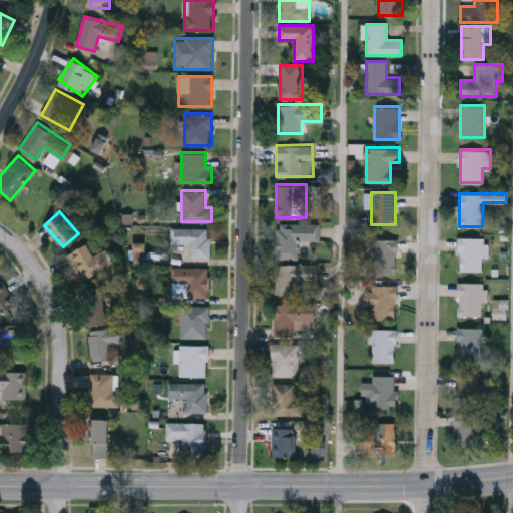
[(275,259),(276,222),(320,223),(319,240),(299,240),(299,259),(275,259)]
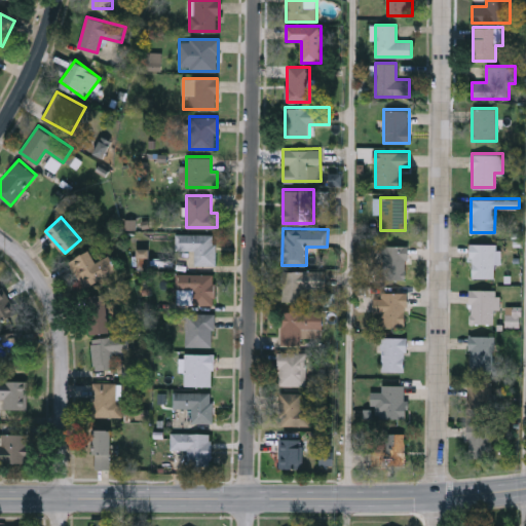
[(175,249),(175,233),(216,233),(216,264),(194,264),(194,249),(175,249)]
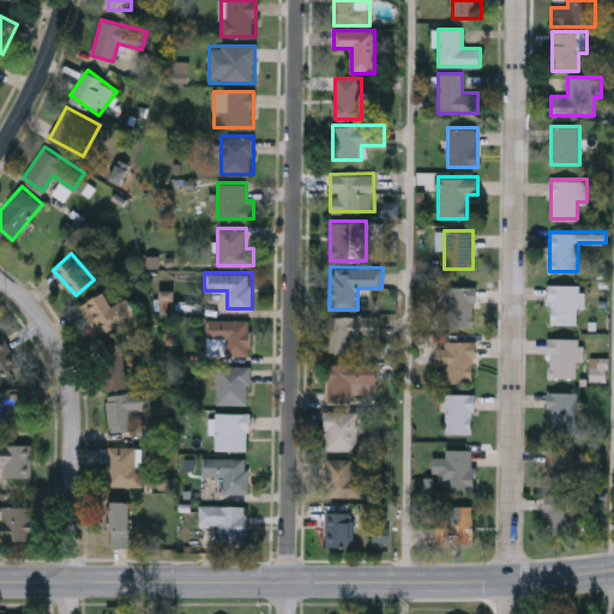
[(549,324),(549,284),(577,284),(577,324),(549,324)]
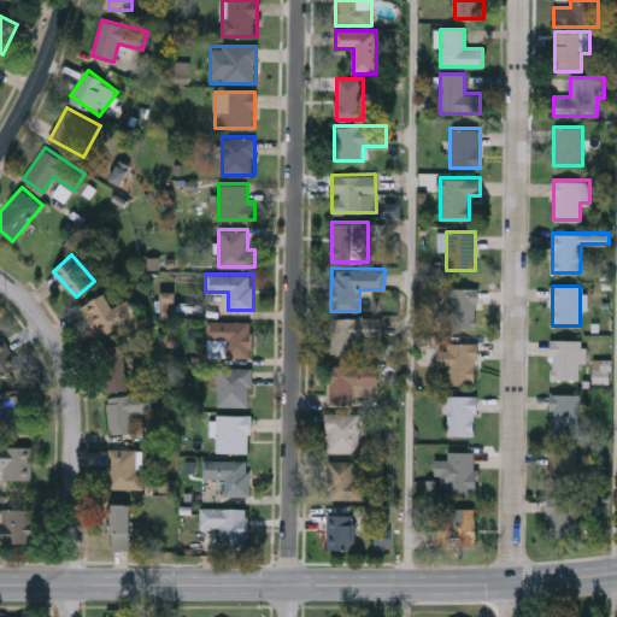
[(476,327),(446,327),(446,287),(476,287),(476,327)]
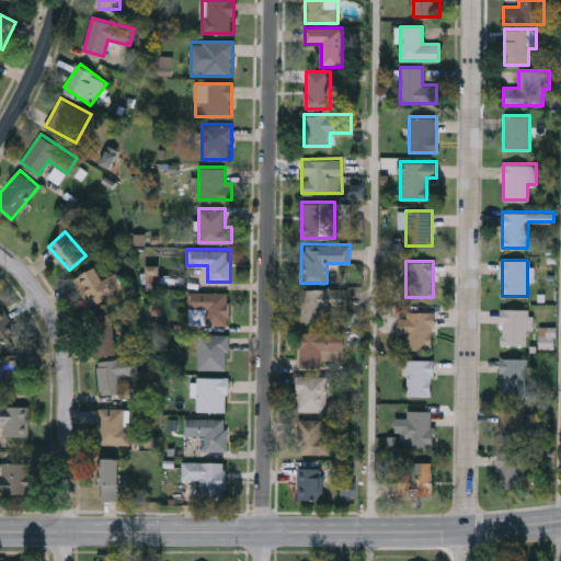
[(118,271),(126,287),(89,306),(75,276),(96,266),(103,278),(118,271)]
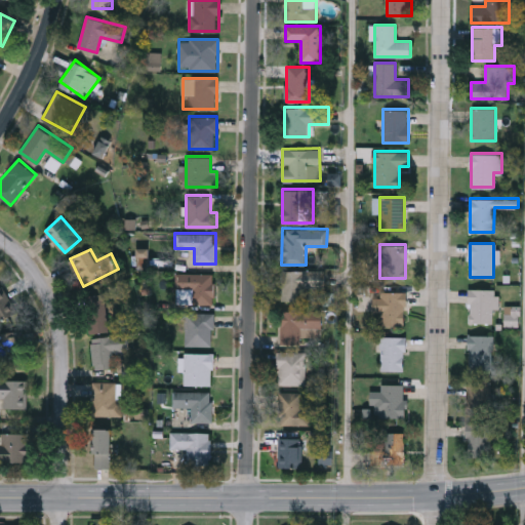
[(281,300),(281,269),(325,269),(325,288),(305,288),(305,300),(281,300)]
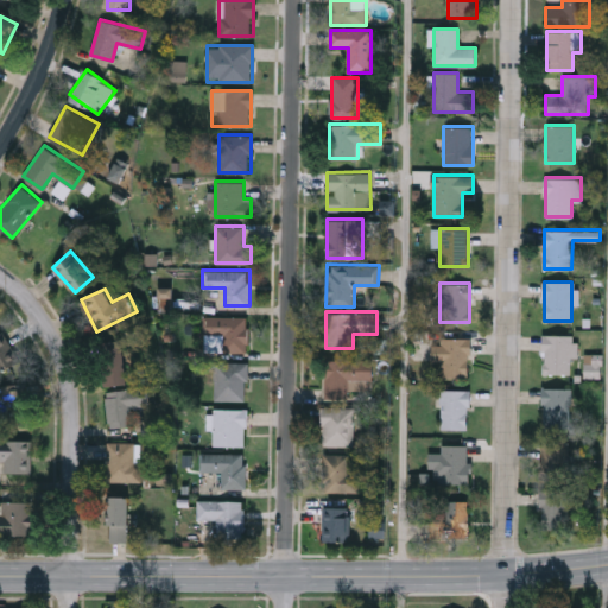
[(248,316),(248,352),(204,352),(204,316),(248,316)]
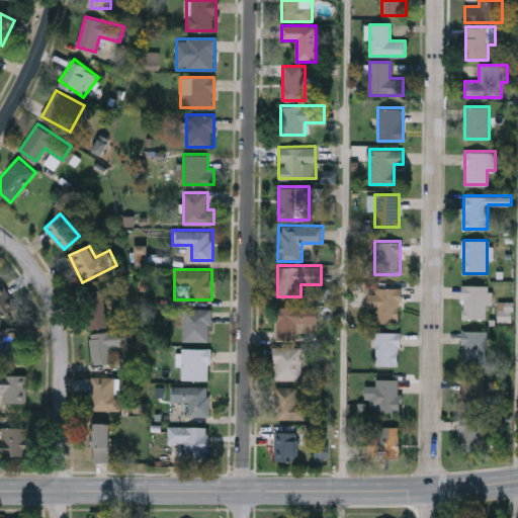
[(16,307),(0,315),(0,283),(3,282),(16,307)]
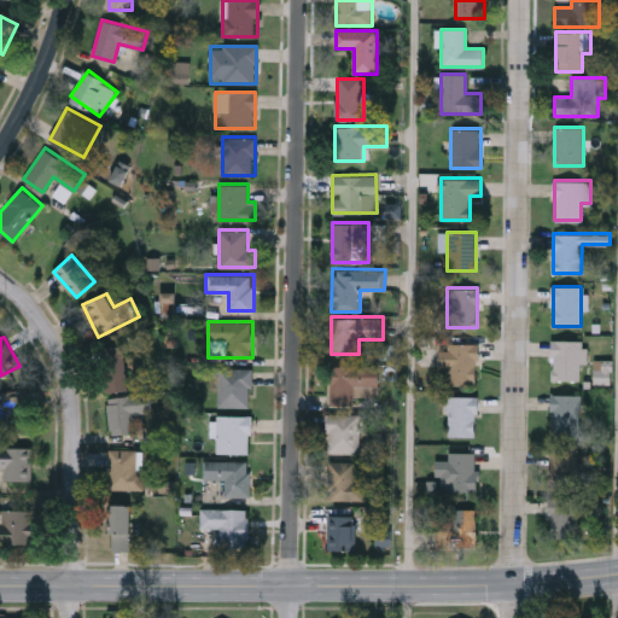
[(551,339),(582,339),(582,379),(551,379),(551,339)]
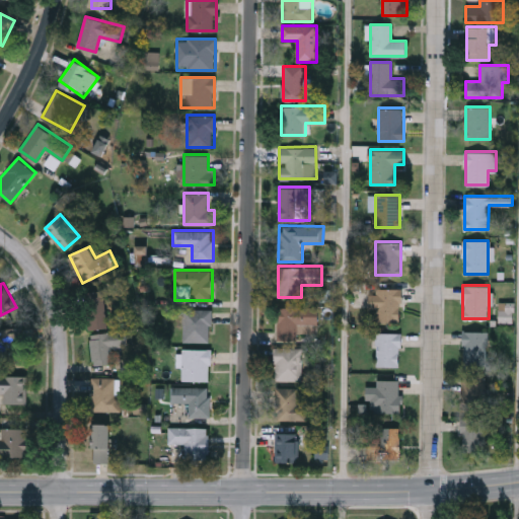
[(105,289),(108,327),(88,328),(85,290),(105,289)]
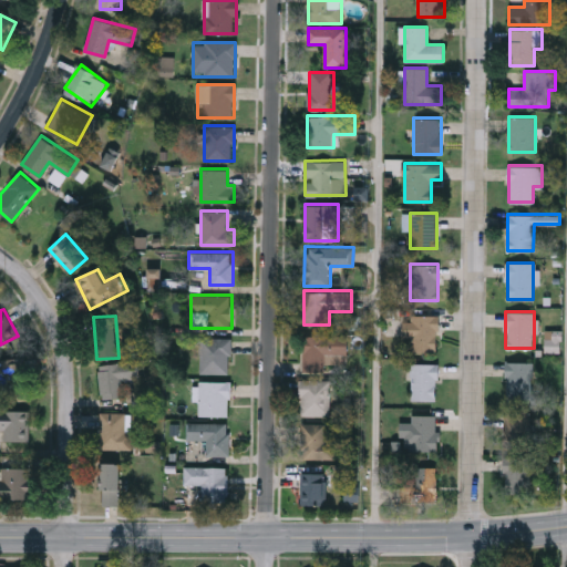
[(439,350),(413,350),(413,336),(402,336),(402,316),(439,316),(439,350)]
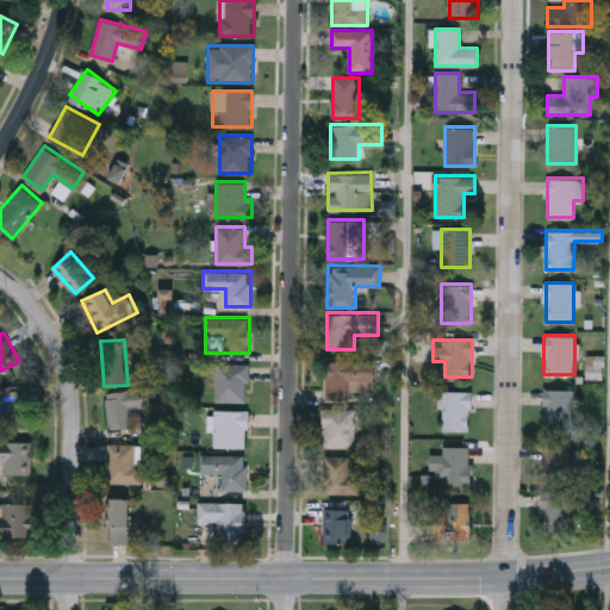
[(373,361),(373,381),(350,381),(350,399),(327,399),(327,361),(373,361)]
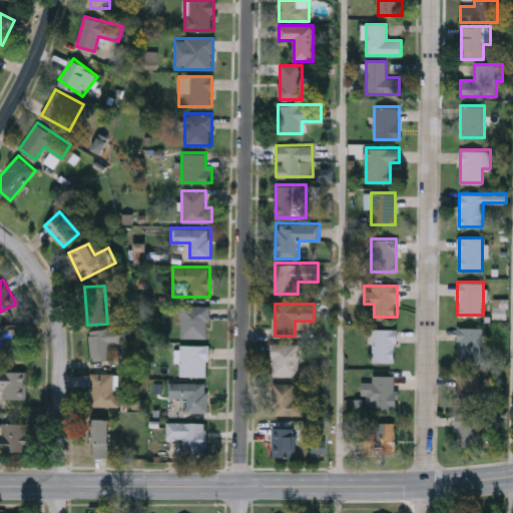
[(208,306),(208,339),(181,339),(181,306),(208,306)]
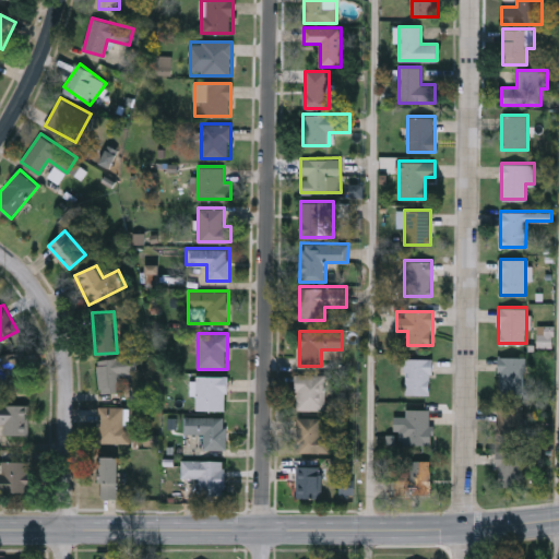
[(0,354),(25,354),(25,395),(0,395),(0,354)]
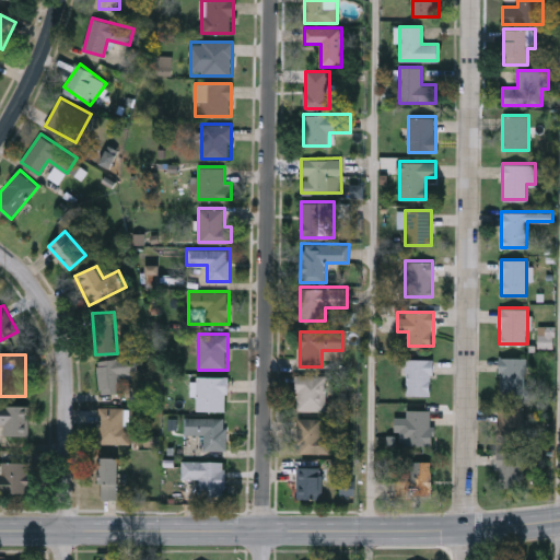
[(97,359),(137,357),(137,374),(120,375),(121,395),(98,395),(97,359)]
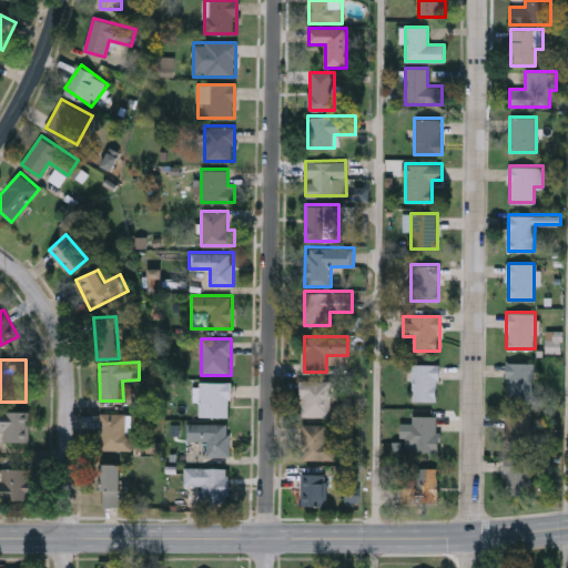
[(534,362),(534,398),(506,398),(506,362),(534,362)]
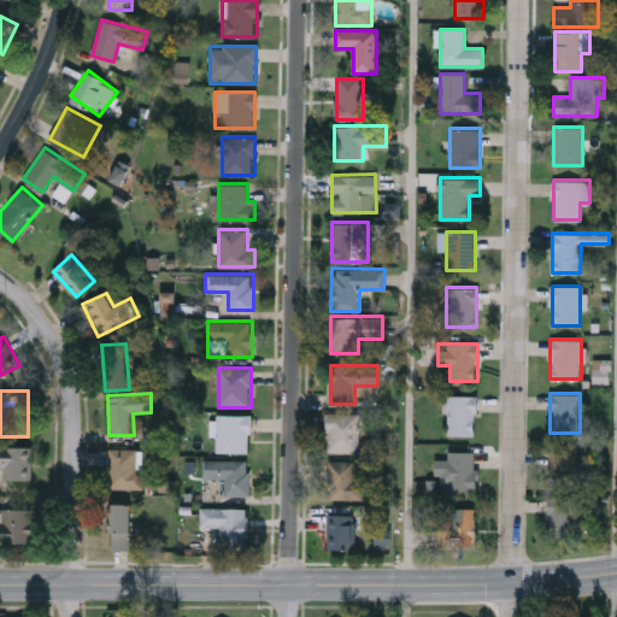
[(447,435),(447,395),(476,395),(476,435),(447,435)]
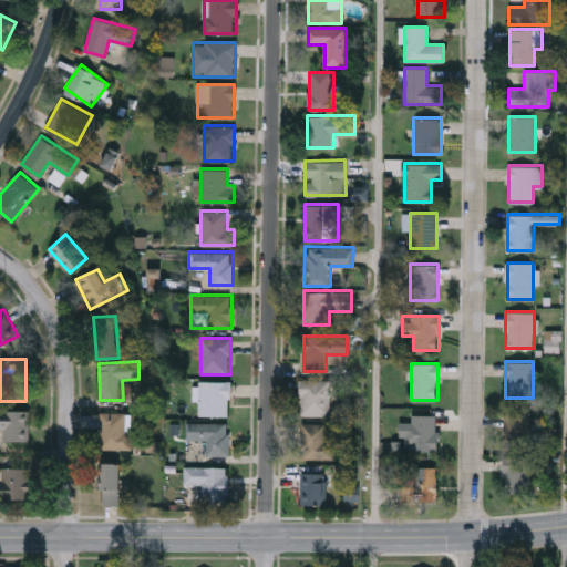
[(299,415),(299,379),(330,379),(330,415),(299,415)]
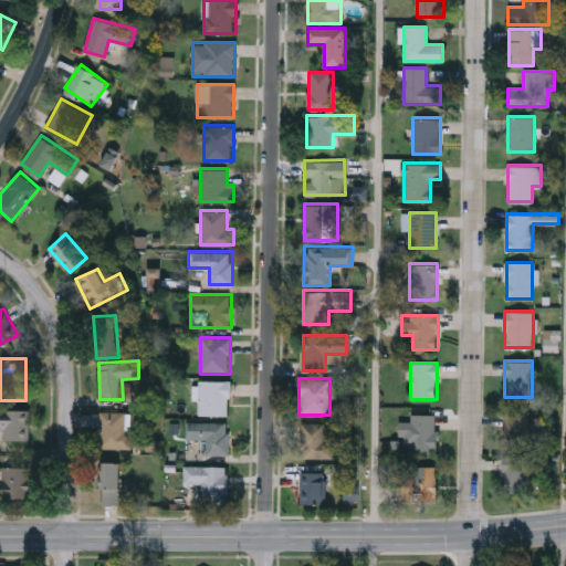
[(230,380),(230,415),(199,415),(199,380),(230,380)]
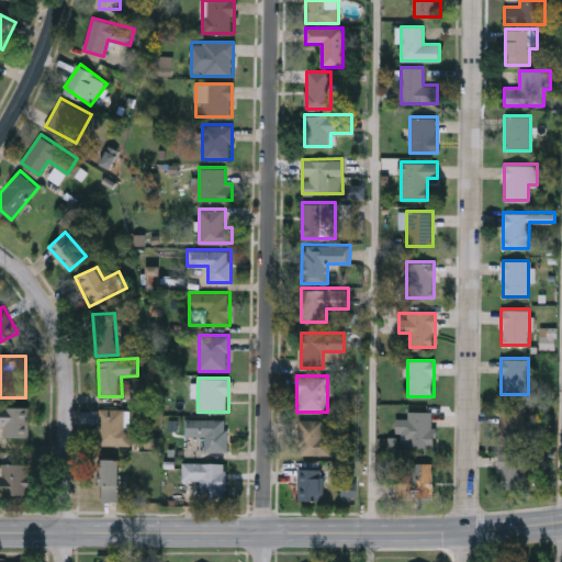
[(4,437),(4,426),(0,426),(0,405),(30,405),(30,437),(4,437)]
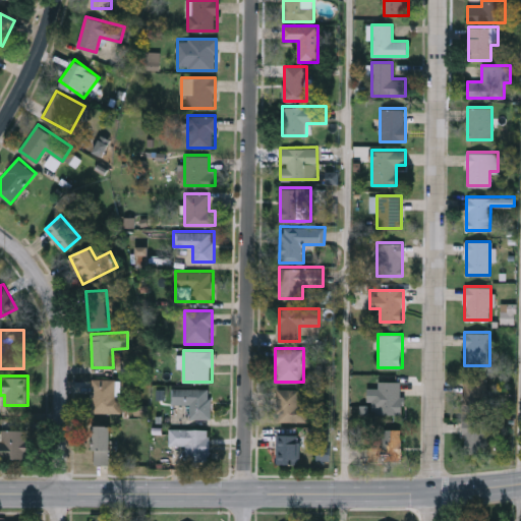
[(464,412),(464,378),(487,378),(487,412),(464,412)]
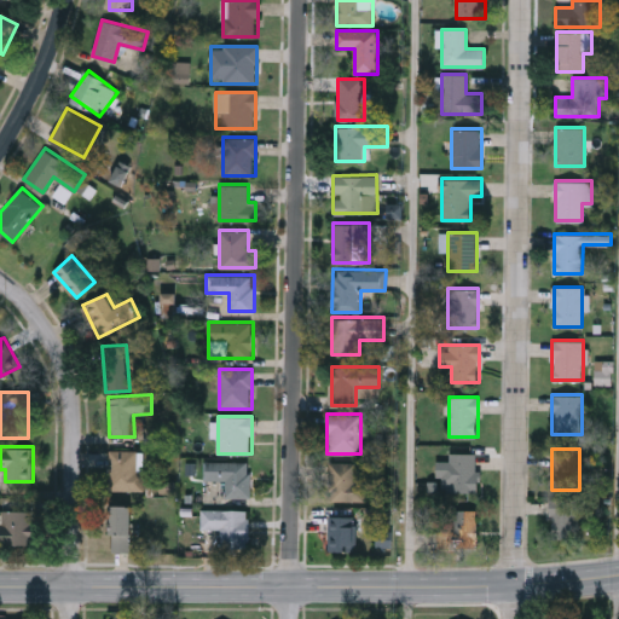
[(109,490),(109,451),(142,451),(142,490),(109,490)]
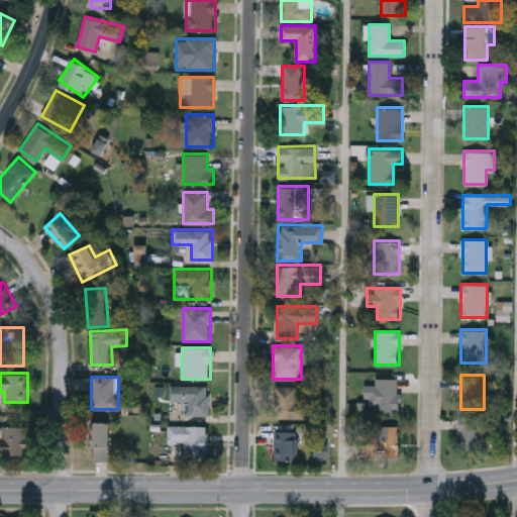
[(399,411),(373,411),(373,378),(399,378),(399,411)]
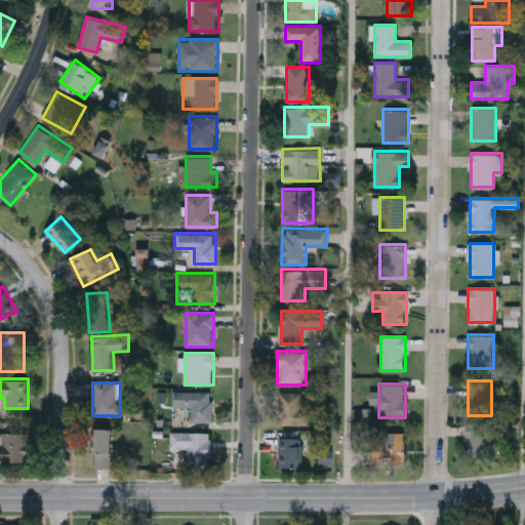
[(174,407),(174,391),(211,391),(211,421),(191,421),(191,407),(174,407)]
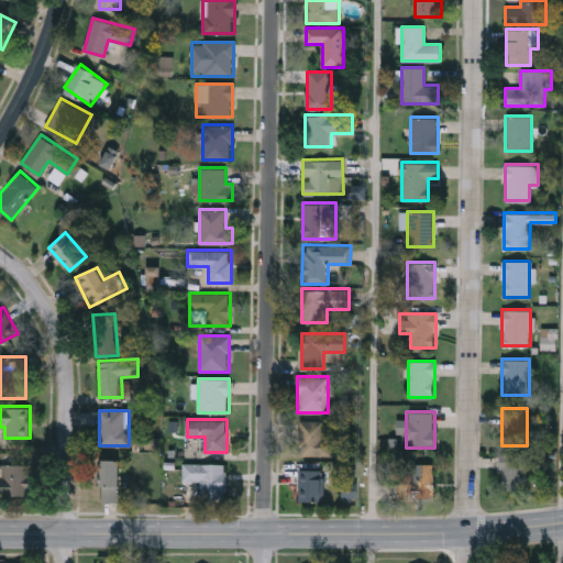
[(332,421),(332,455),(299,455),(299,421),(332,421)]
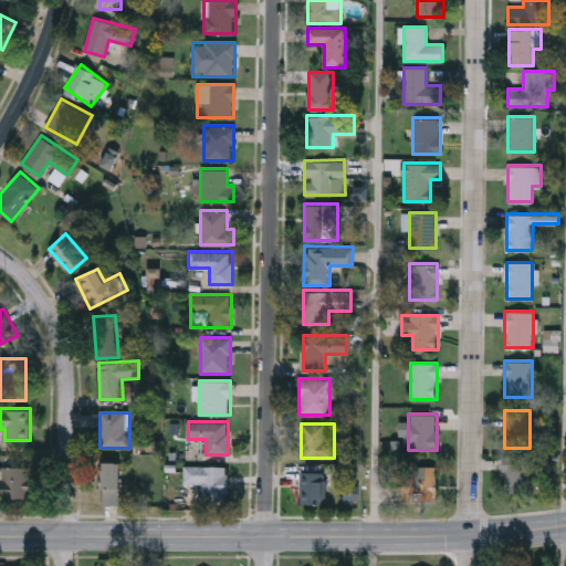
[(502,490),(502,456),(534,456),(534,490),(502,490)]
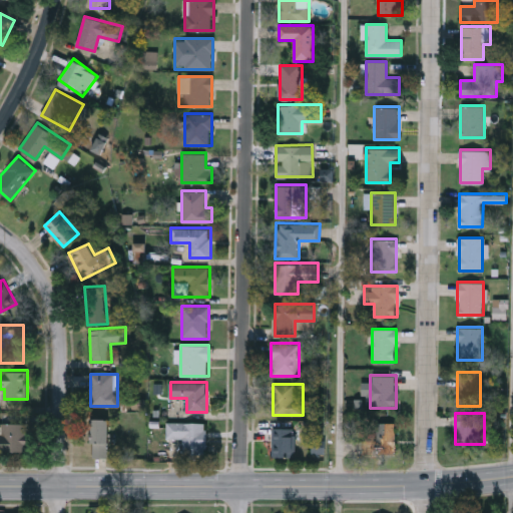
[(109,418),(109,456),(91,456),(91,418),(109,418)]
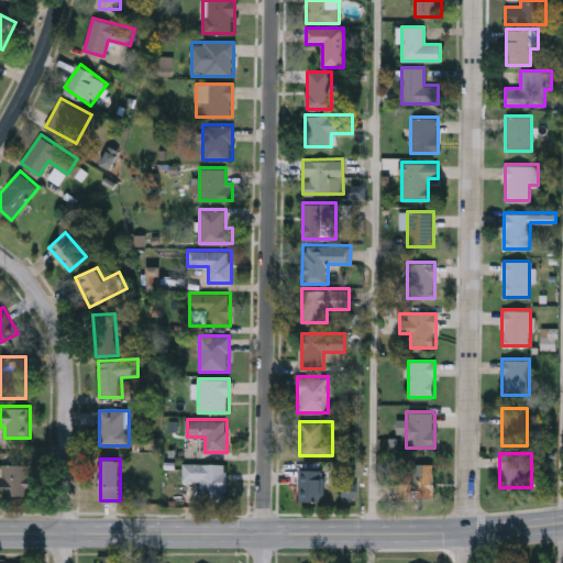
[(227,463),(227,497),(205,497),(205,483),(183,483),(183,463),(227,463)]
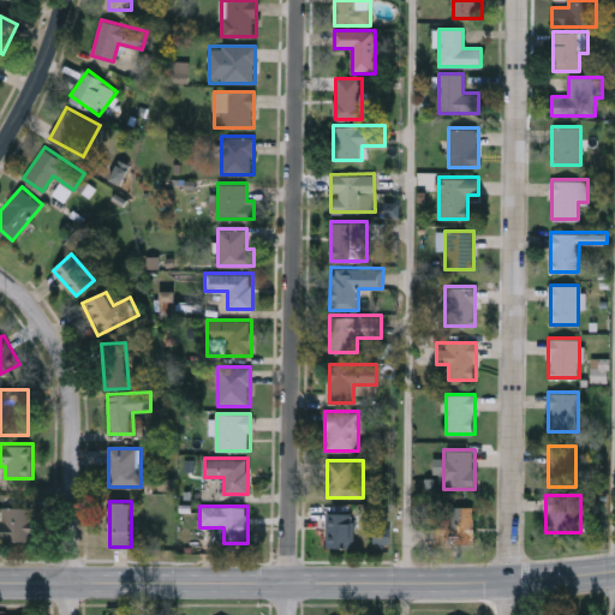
[(0,539),(0,507),(33,507),(33,539),(0,539)]
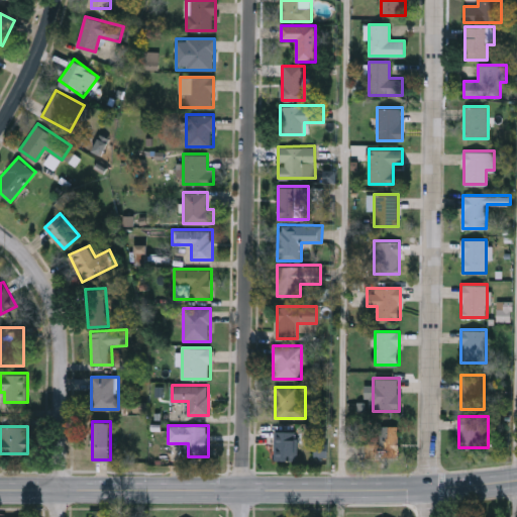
[(399,457),(366,457),(366,441),(373,441),(373,426),(399,426),(399,457)]
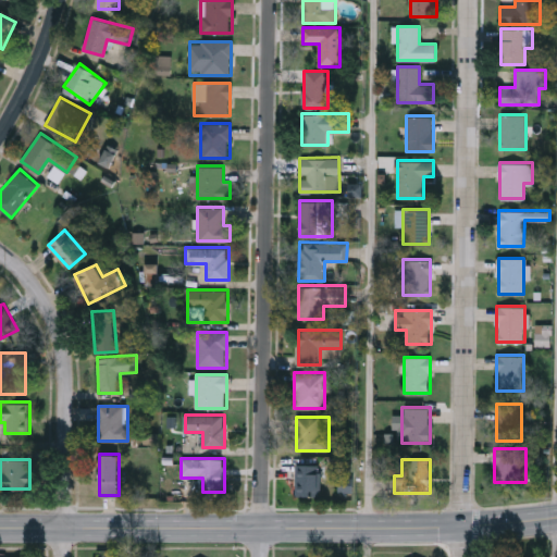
[(321,465),(321,495),(296,495),(296,465),(321,465)]
